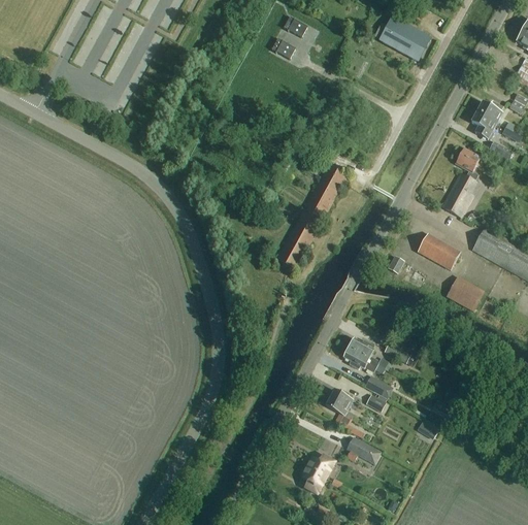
[(302,36),(307,26),(290,17),(285,27),(302,36)]
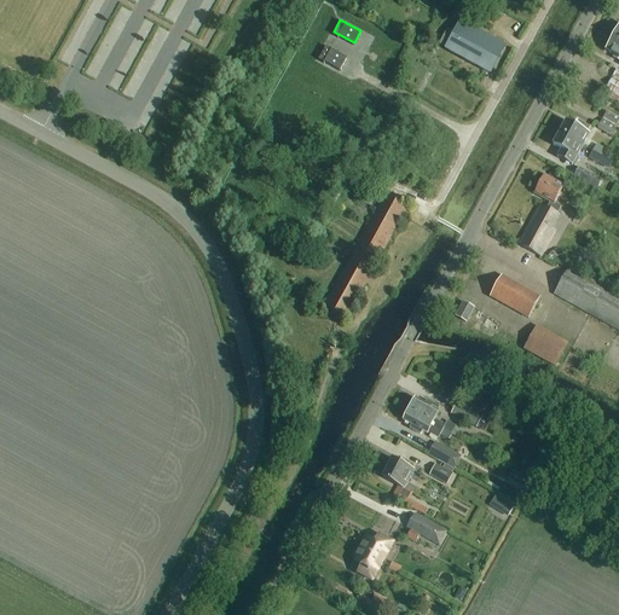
[(445,28),(438,42),(491,71),(504,45),(460,19),(453,33),(445,28)]
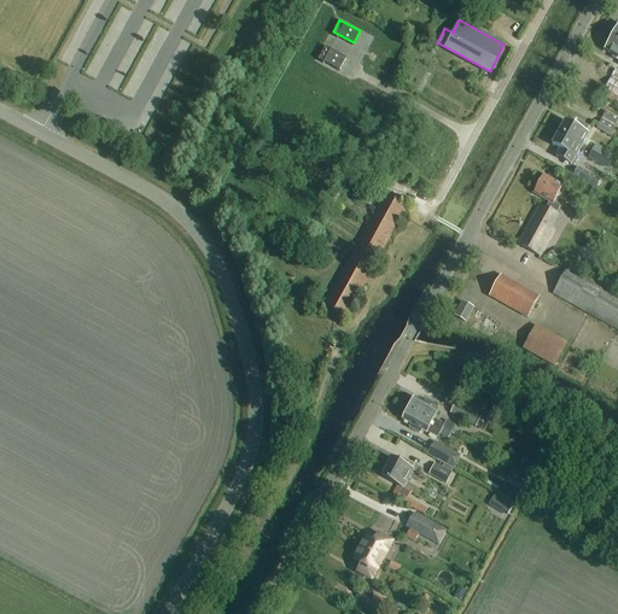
[(617,37),(612,35),(605,48),(613,53),(612,57),(617,59),(617,37)]
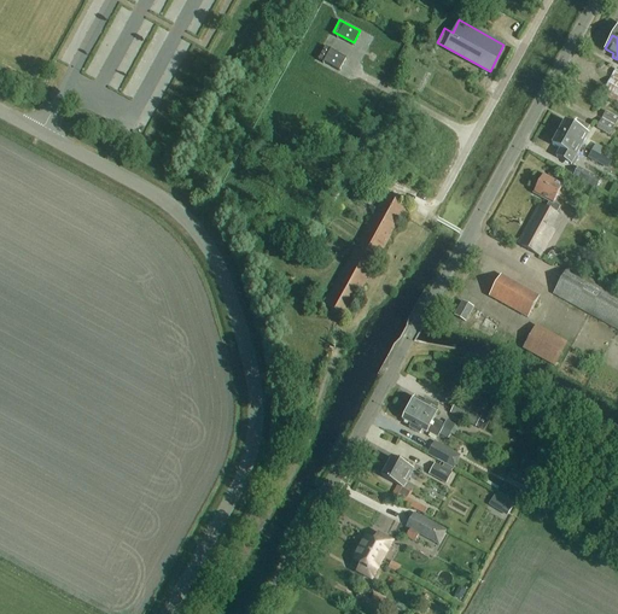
[(339,68),(347,56),(326,45),(319,57),(339,68)]
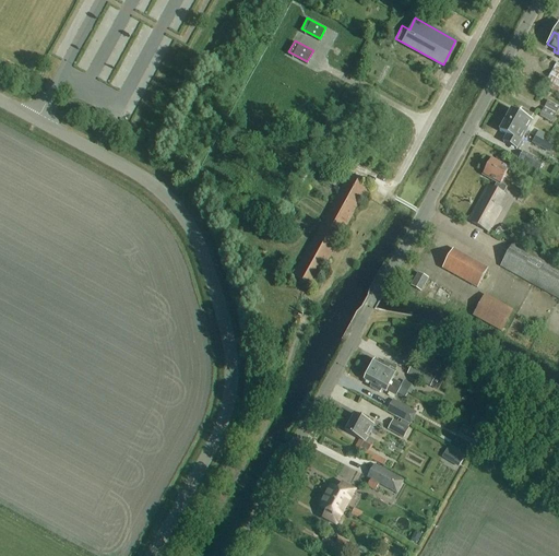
[(546,79),(558,85),(558,61),(556,60),(546,79)]
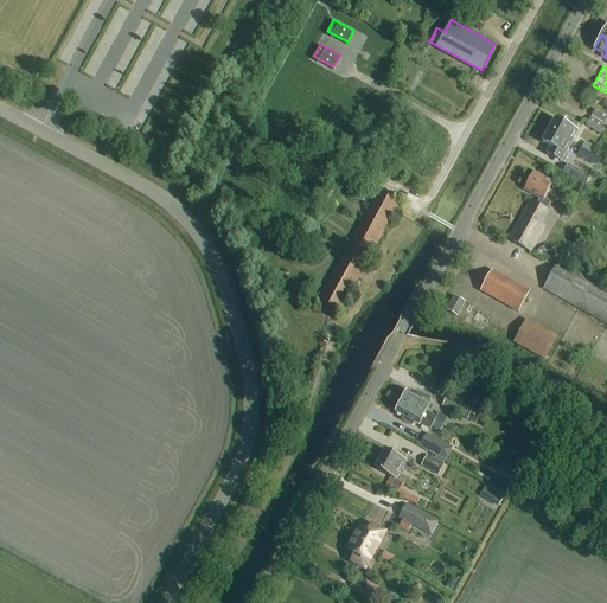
[(586,122),(599,129),(606,115),(606,113),(595,106),(586,122)]
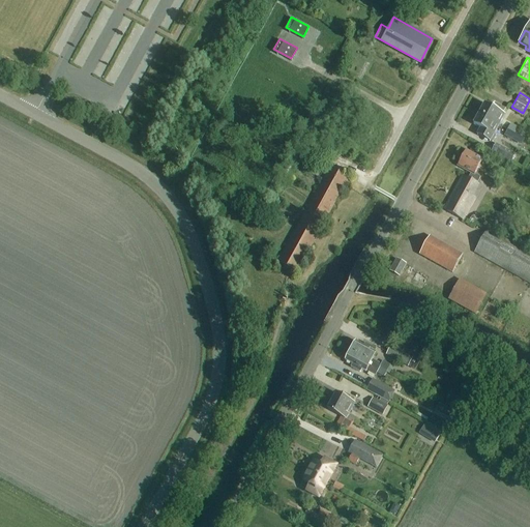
[(479,112),(499,123),(504,113),(503,112),(505,108),(495,101),(492,106),(484,101),(479,112)]
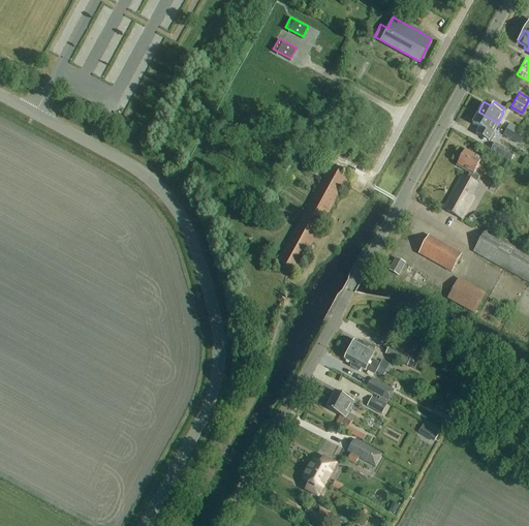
[(493,132),(498,123),(478,112),(472,122),(479,126),(476,132),(489,140),(489,138),(491,140),(495,133),(493,132)]
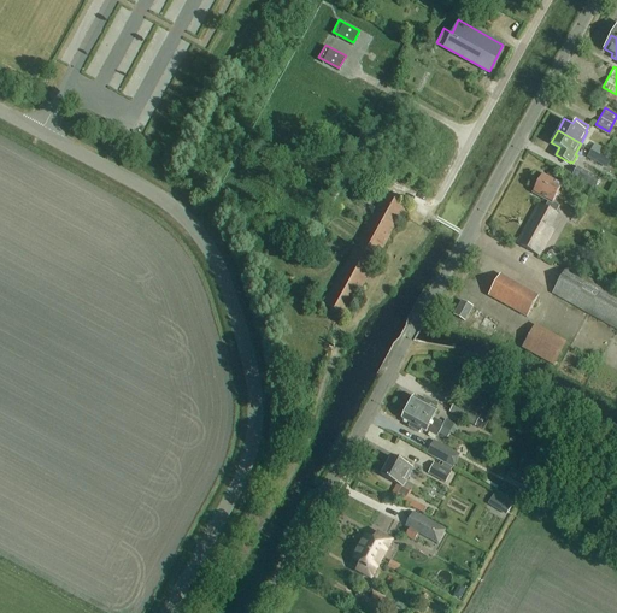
[(591,148),(599,153),(603,147),(594,142),(591,148)]
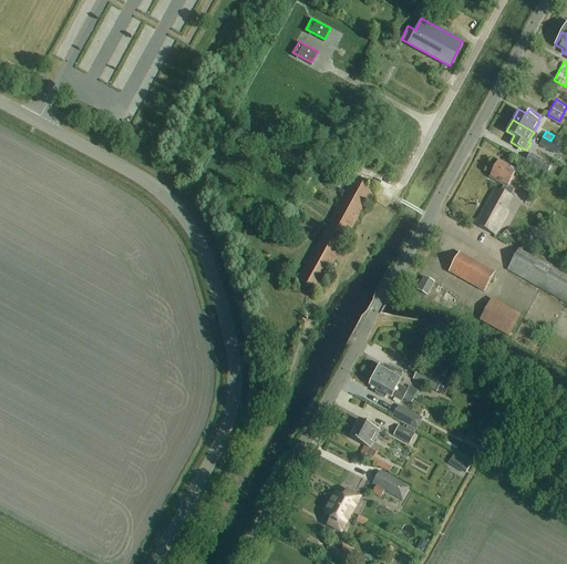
[(547,147),(550,141),(543,136),(539,143),(547,147)]
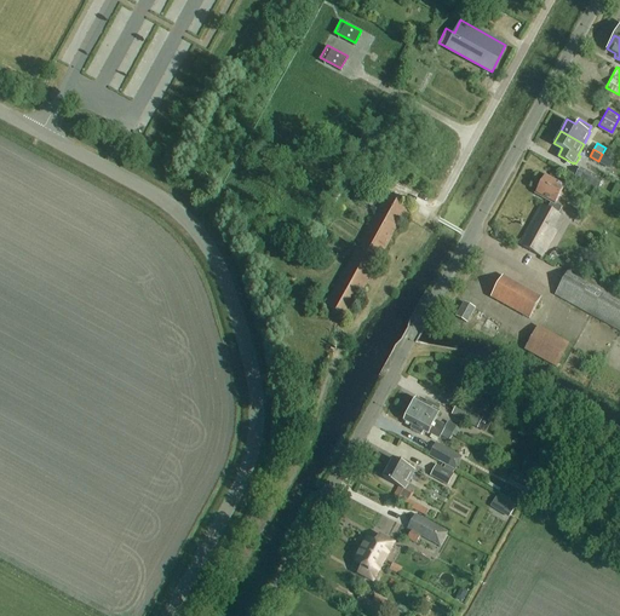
[(574,174),(597,186),(602,177),(579,165),(574,174)]
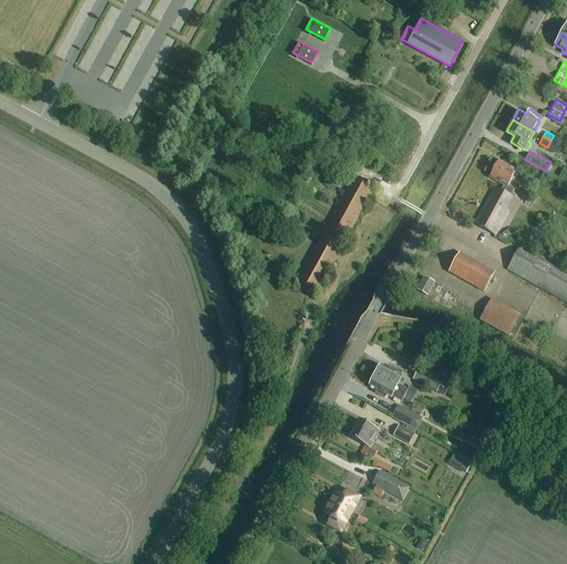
[(495,186),(475,222),(496,233),(515,197),(511,194),(514,187),(508,184),(516,168),(498,159),(490,175),(505,184),(502,190),(495,186)]
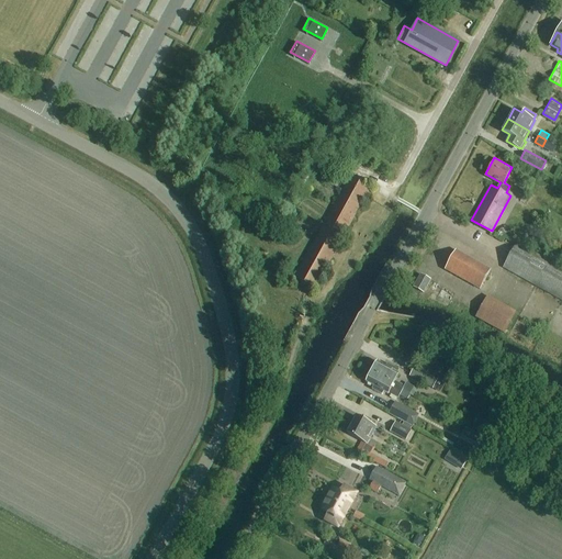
[(315,287),(370,187),(349,176),(294,276),(315,287)]
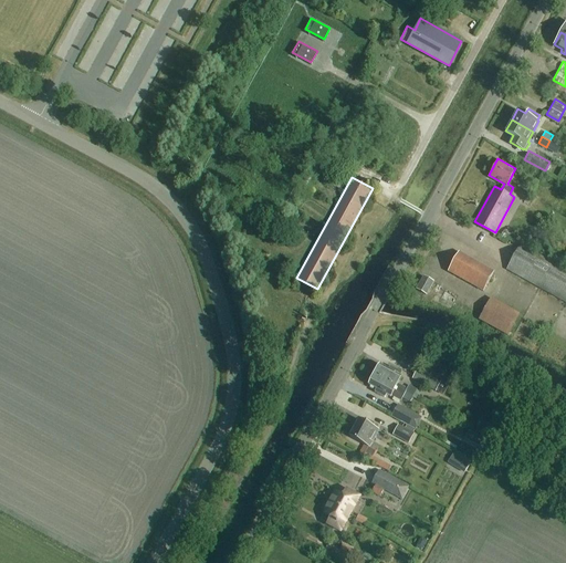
[(565,267),(522,242),(506,268),(565,301),(565,267)]
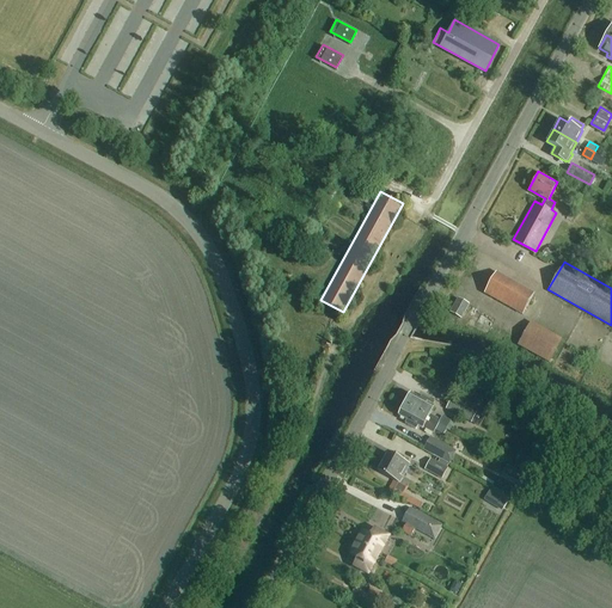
[(522,313),(534,292),(496,270),(484,292),(522,313)]
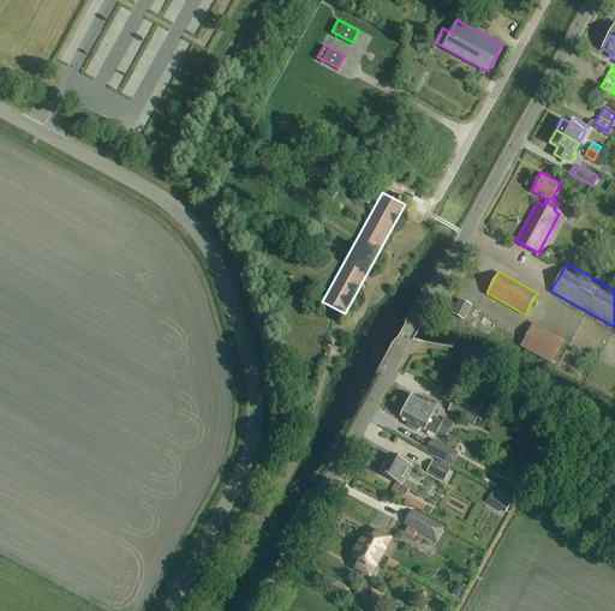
[(464,318),(471,304),(461,299),(453,312),(464,318)]
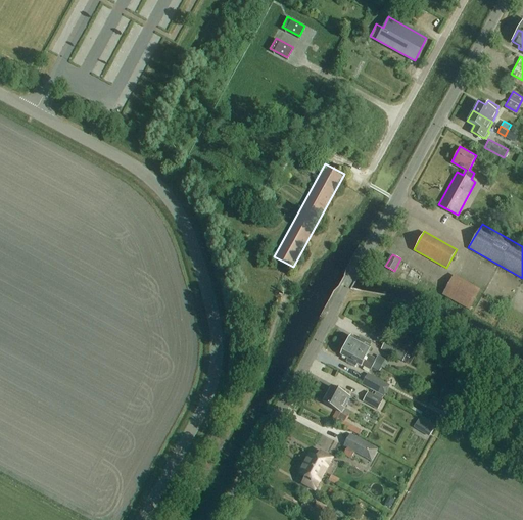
[(469,309),(480,288),(454,273),(442,294),(469,309)]
